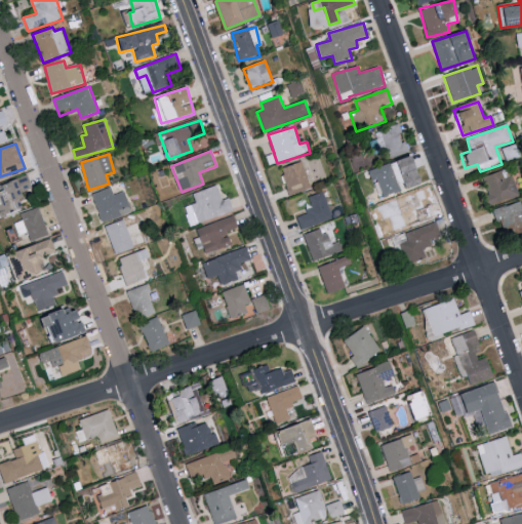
[(416,184),(407,157),(366,170),(369,182),(374,180),(380,198),(399,192),(398,190),(416,184)]
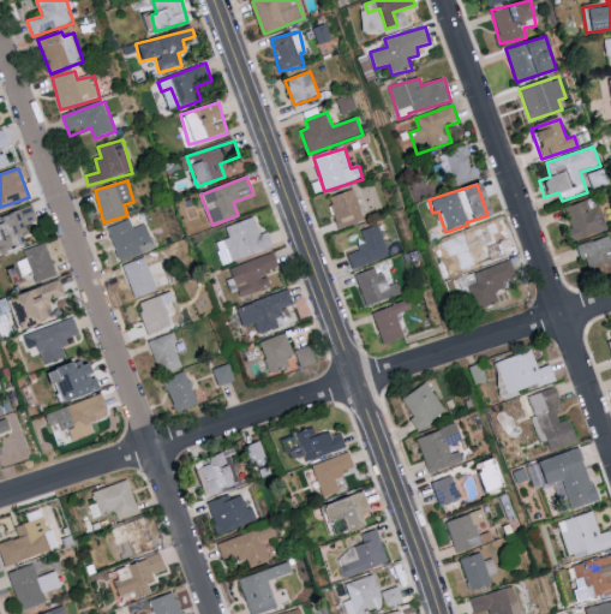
[(339,228),(365,220),(355,189),(329,197),(339,228)]
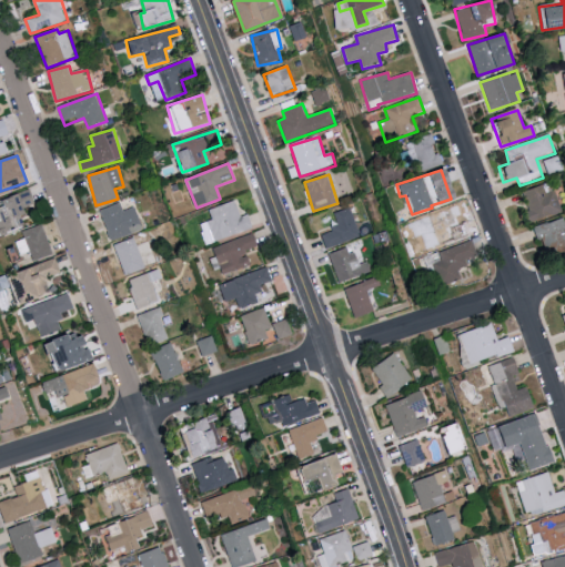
[(522,191),(530,222),(562,213),(555,191),(545,194),(543,186),(522,191)]
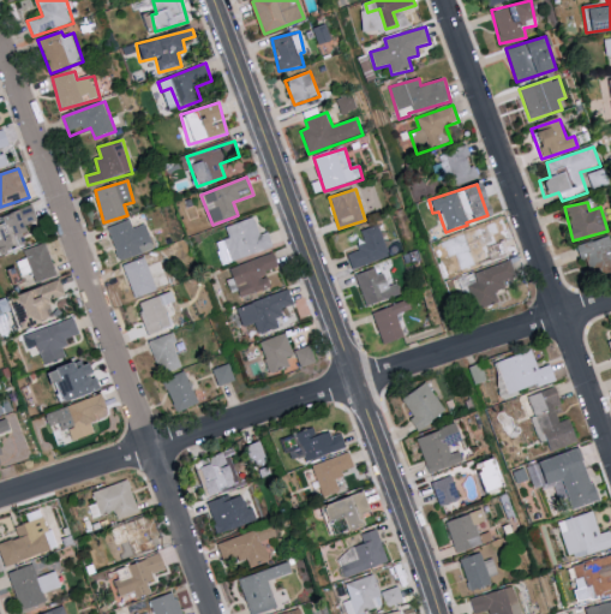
[(0,251),(28,244),(23,227),(37,222),(33,207),(0,216),(0,251)]
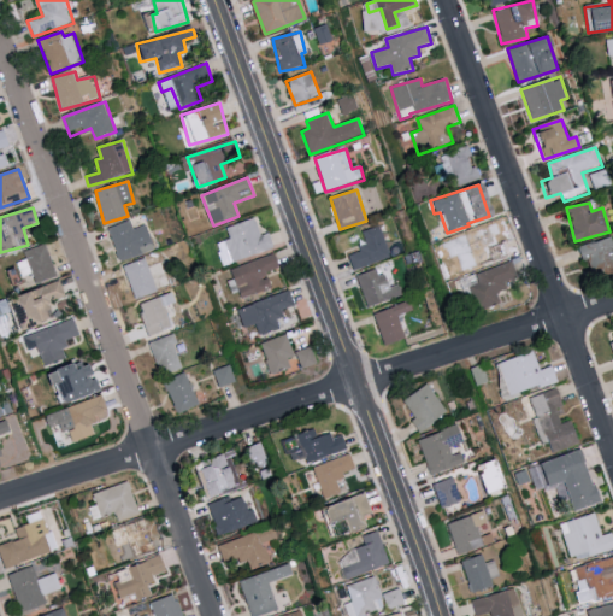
[(260,235),(254,218),(227,228),(230,240),(217,245),(224,267),(275,248),(269,233),(260,235)]
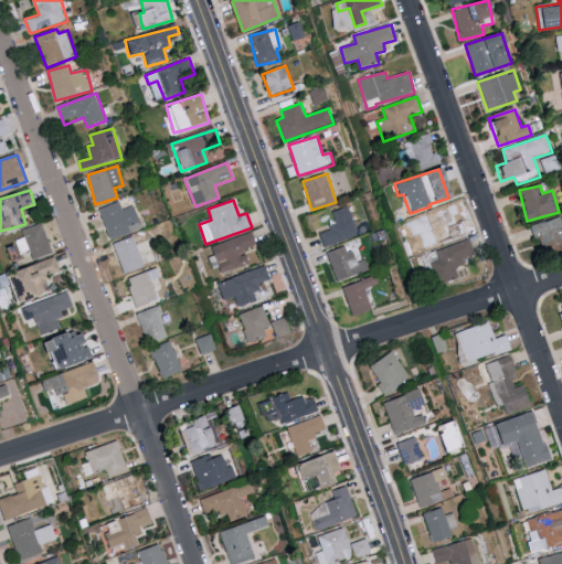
[(99,209),(107,238),(141,231),(135,206),(123,210),(122,203),(99,209)]
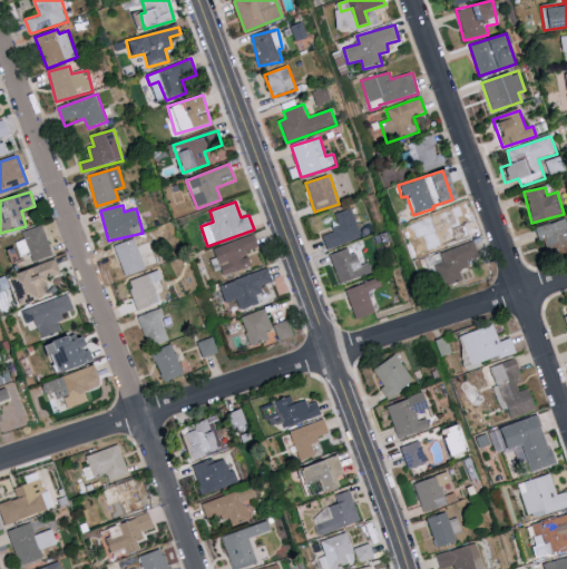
[(322,234),(326,249),(362,239),(353,208),(336,214),(341,228),(322,234)]
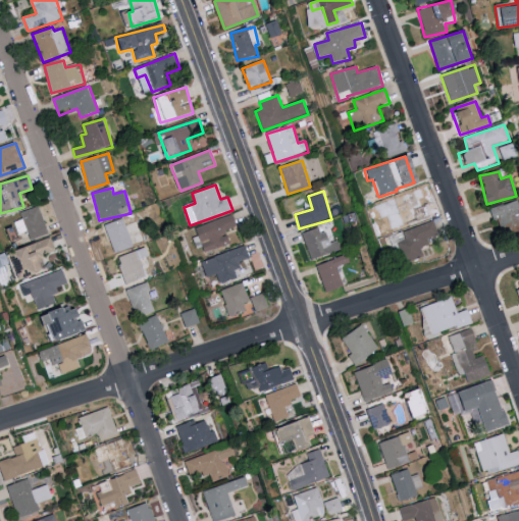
[(392,199),(395,208),(390,210),(397,229),(432,217),(428,204),(421,206),(416,191),(392,199)]
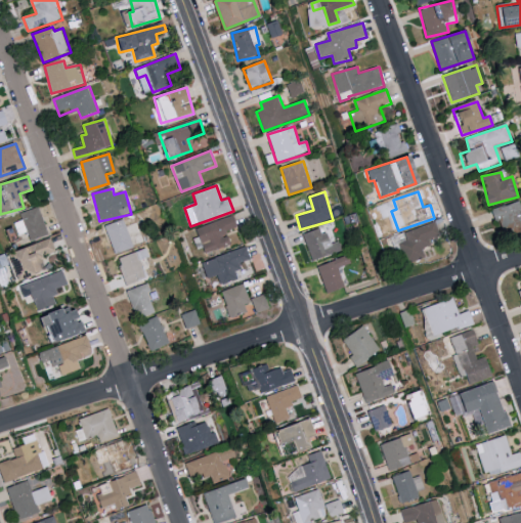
[(520,204),(519,201),(490,211),(495,222),(501,221),(505,233),(520,227),(520,204)]
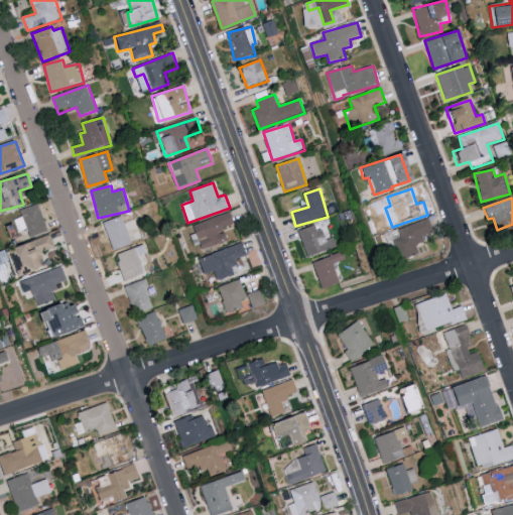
[(23,217),(16,220),(20,232),(27,230),(30,237),(48,231),(39,204),(20,211),(23,217)]
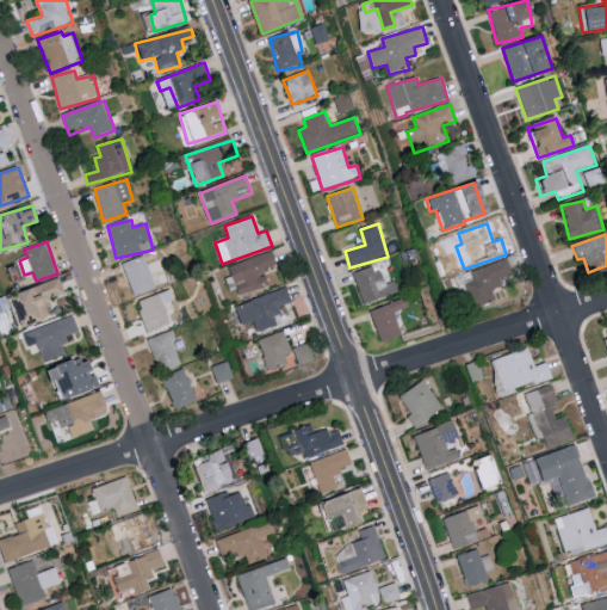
[(228,266),(230,278),(229,278),(234,296),(268,287),(264,269),(277,266),(273,253),(228,266)]
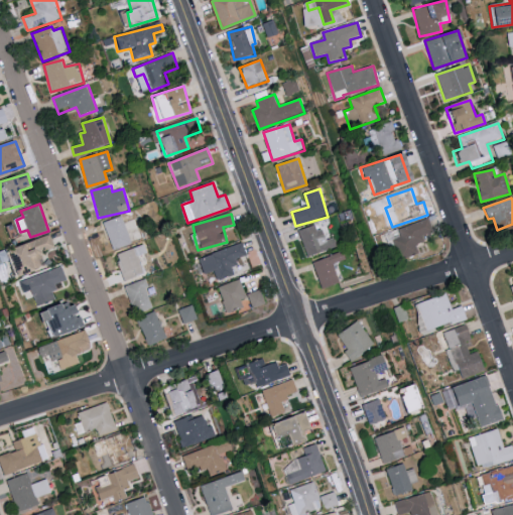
[(104,222),(111,250),(131,245),(124,217),(104,222)]
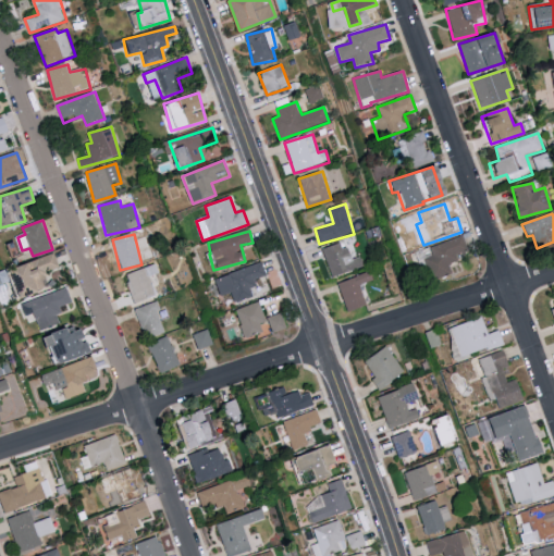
[(429,248),(432,257),(423,260),(431,282),(453,274),(450,264),(459,261),(457,255),(468,250),(463,236),(429,248)]
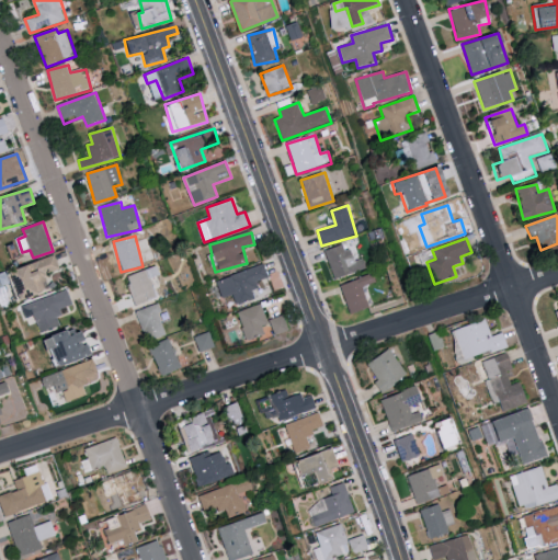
[(325,251),(334,281),(368,269),(365,259),(354,263),(348,243),(325,251)]
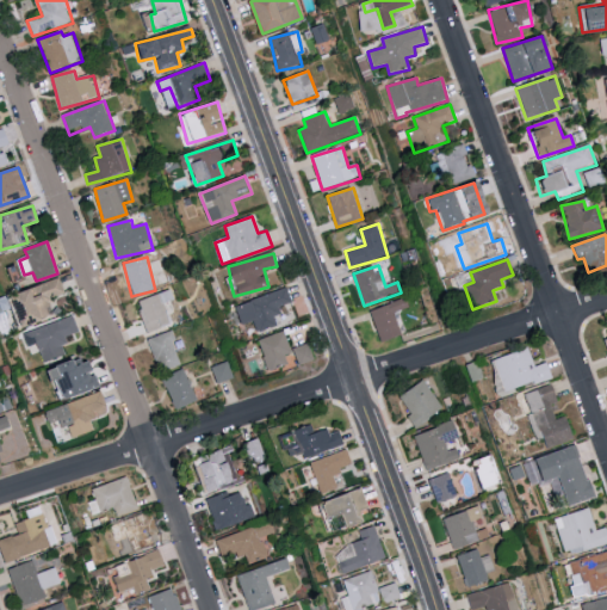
[(66,295),(62,281),(6,293),(13,327),(51,318),(48,300),(66,295)]
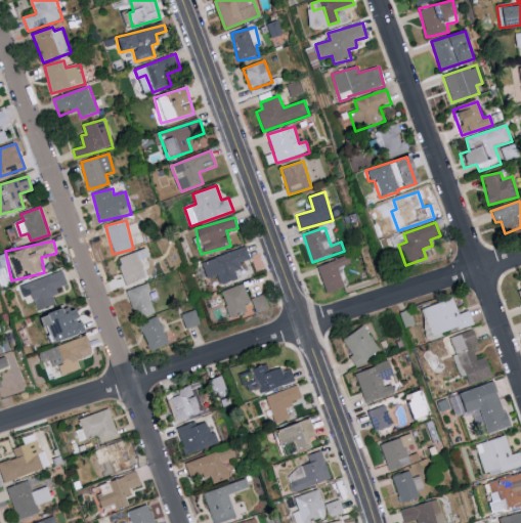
[(202,262),(207,279),(217,275),(221,286),(243,278),(237,264),(251,259),(247,247),(202,262)]
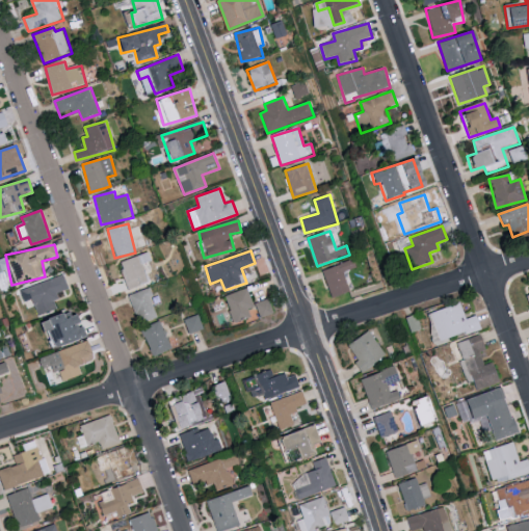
[(144,264),(152,262),(150,254),(120,262),(127,290),(150,285),(144,264)]
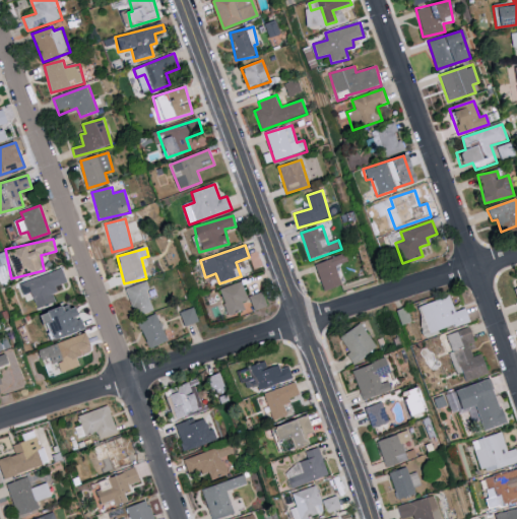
[(342,285),(337,265),(348,263),(346,256),(316,263),(322,290),(342,285)]
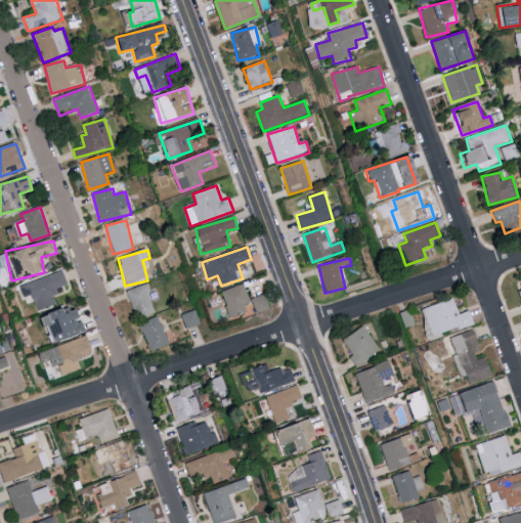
[(19,287),(24,298),(32,296),(38,312),(59,304),(54,290),(69,285),(63,271),(19,287)]
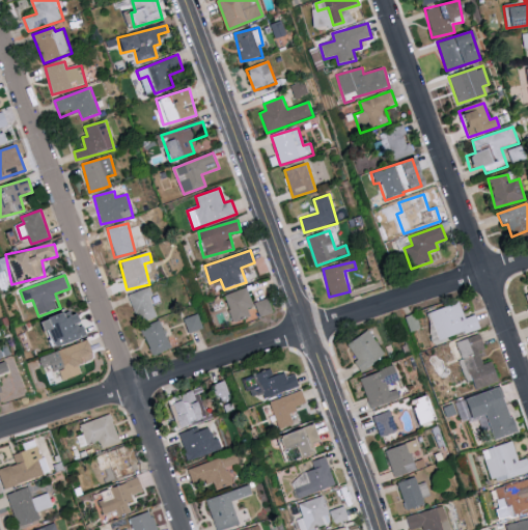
[(157,317),(148,288),(129,295),(137,324),(157,317)]
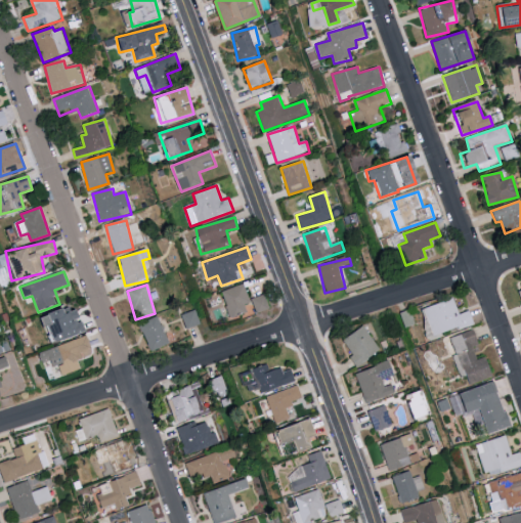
[(248,312),(245,305),(251,303),(245,285),(221,292),(228,318),(248,312)]
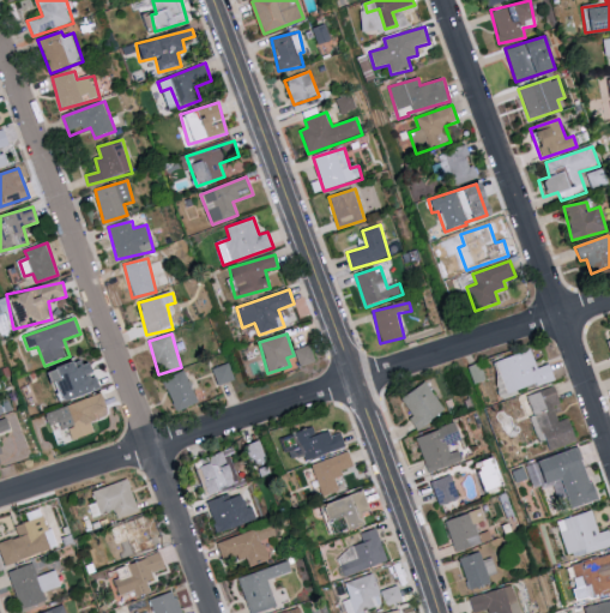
[(301,368),(316,362),(309,344),(294,350),(301,368)]
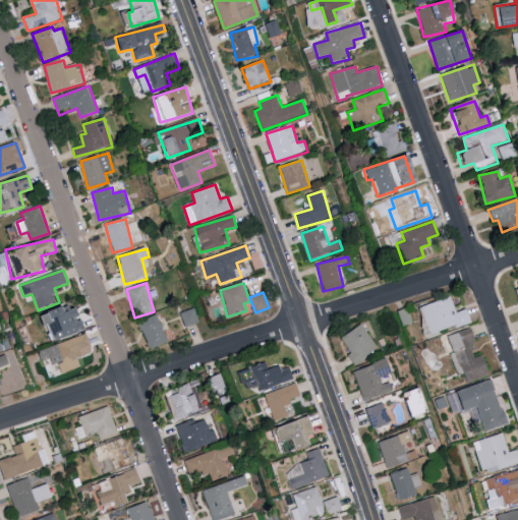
[(471,322),(467,309),(456,312),(450,296),(420,306),(430,336),(471,322)]
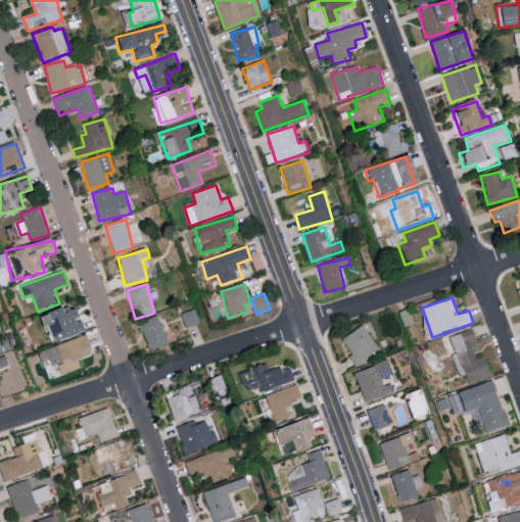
[(44,324),(48,340),(84,331),(82,321),(77,322),(72,305),(34,317),(37,326),(44,324)]
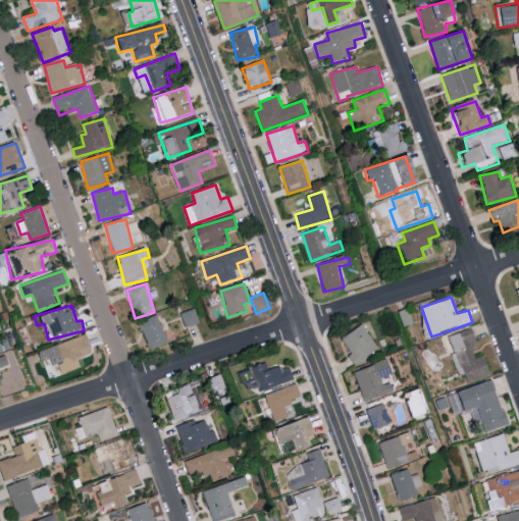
[(201,323),(196,309),(180,314),(186,328),(201,323)]
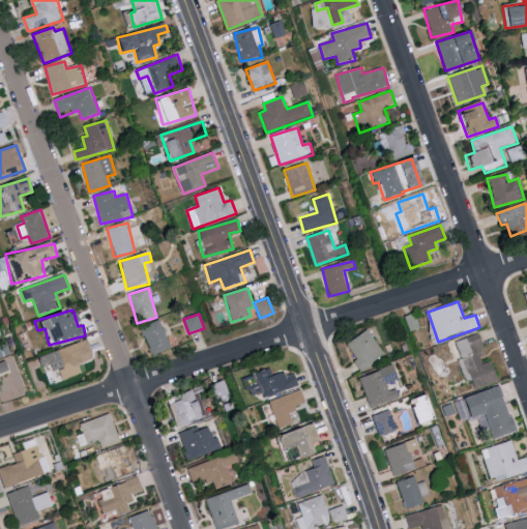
[(152,356),(172,348),(159,320),(140,328),(152,356)]
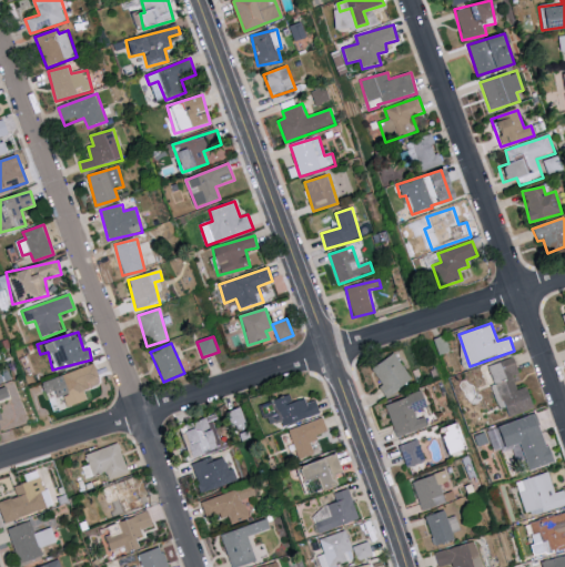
[(370,371),(387,397),(413,381),(394,353),(370,371)]
